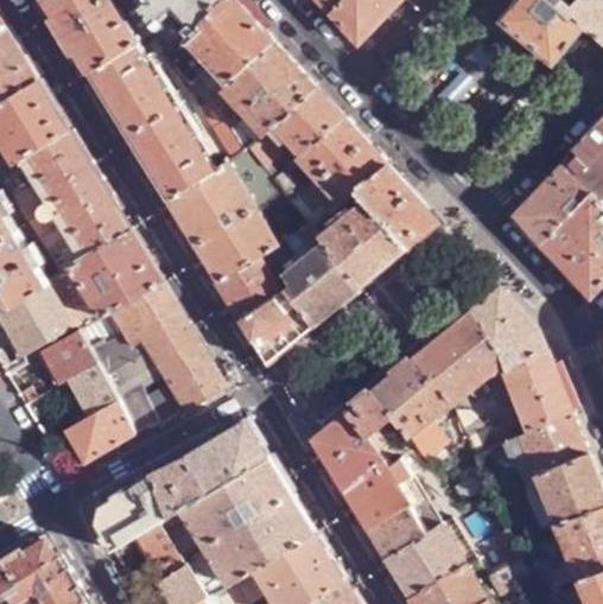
[(93,0),(39,0),(163,202),(210,175),(203,163),(205,160),(144,61),(141,63),(133,51),(147,42),(151,39),(133,18),(127,11),(125,7),(110,16),(102,1),(96,5),(93,0)]
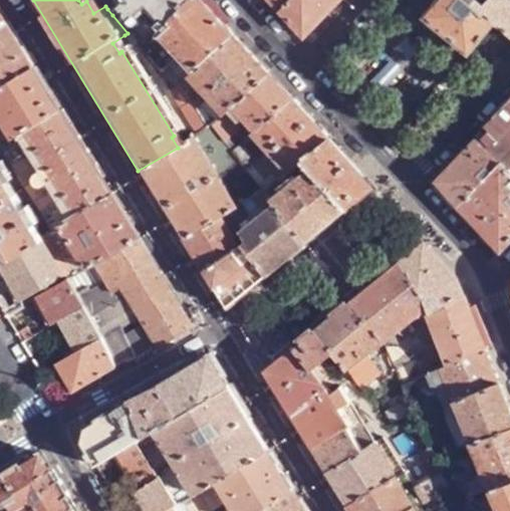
[(115,0),(107,9),(112,15),(124,0),(115,0)]
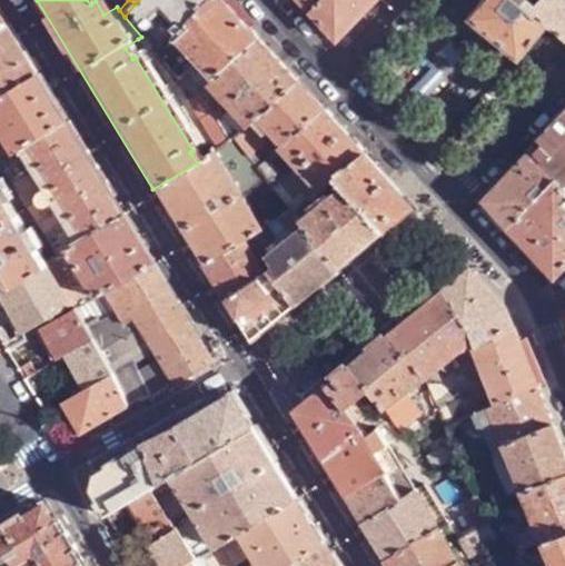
[(172,32),(205,0),(138,0),(125,17),(141,37),(138,39),(157,58),(171,33),(172,32)]
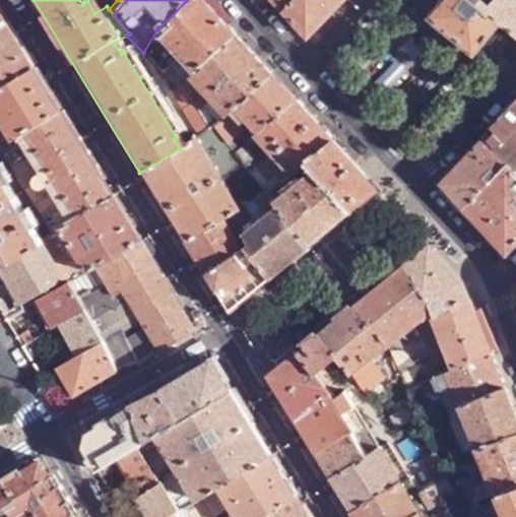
[(195,73),(233,38),(197,0),(187,0),(157,29),(179,55),(195,73)]
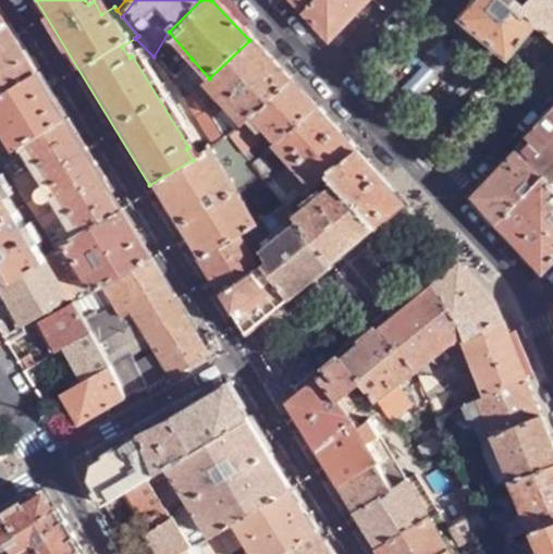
[(310,0),(286,0),(298,13),(310,0)]
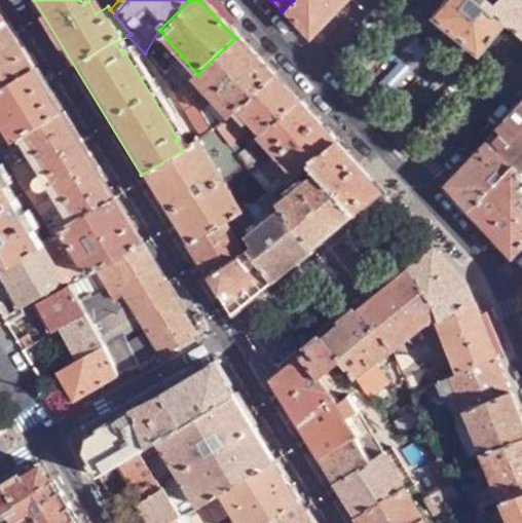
[(293,0),(282,12),(307,39),(326,20),(344,0),(293,0)]
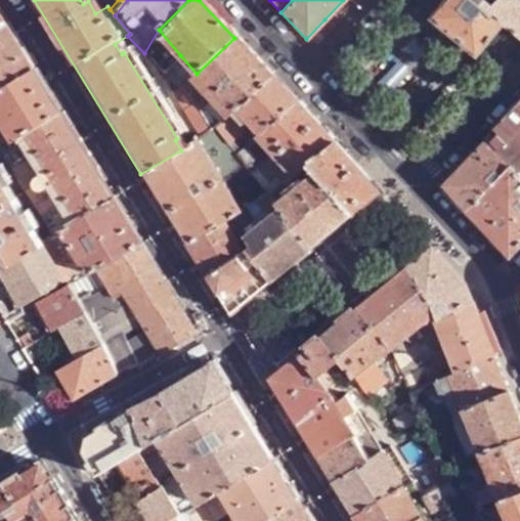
[(499,26),(469,0),(405,0),(474,55),(499,26)]
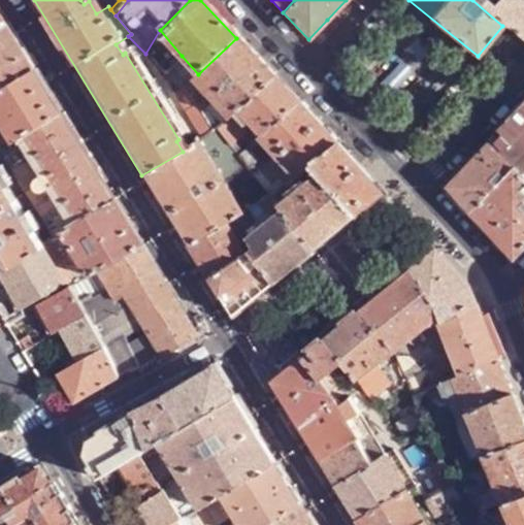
[(523,0),(472,0),(502,26),(523,44),(523,0)]
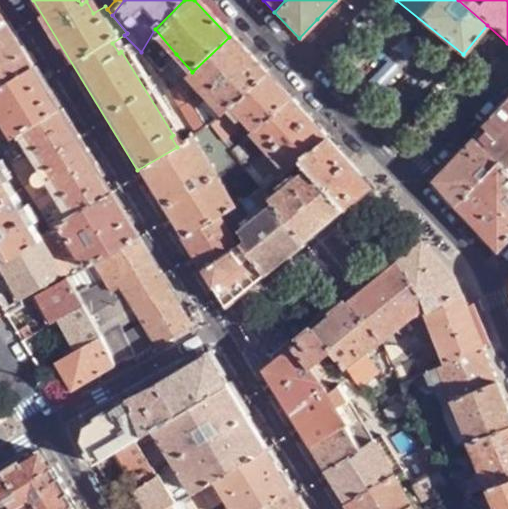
[(0,87),(31,68),(4,23),(0,25),(0,87)]
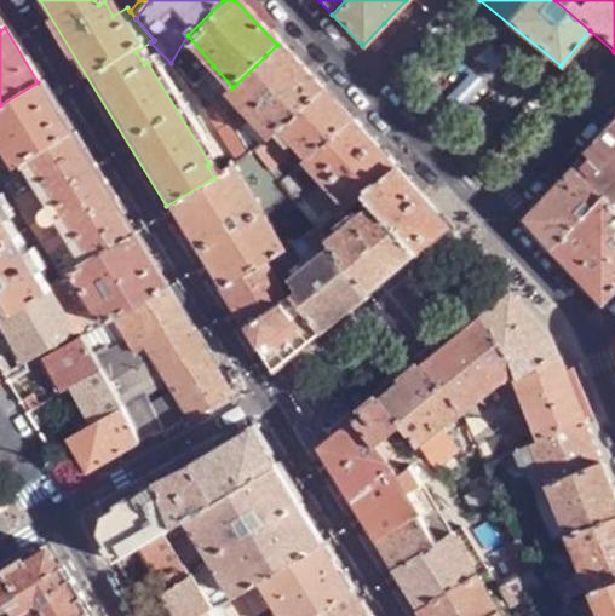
[(277,132),(320,92),(277,45),(233,87),(229,91),(270,138),(277,132)]
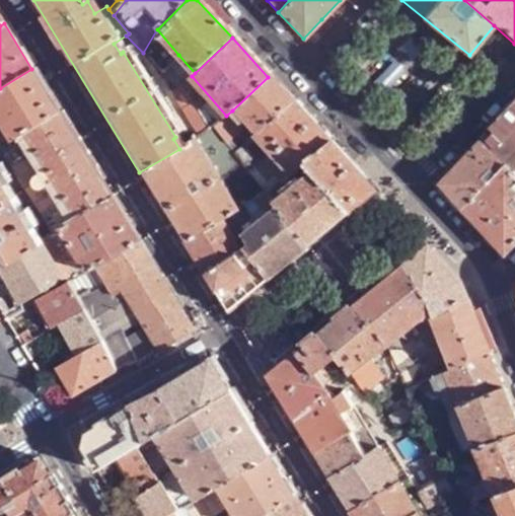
[(192,76),(195,73),(178,55),(165,67),(181,85),(192,76)]
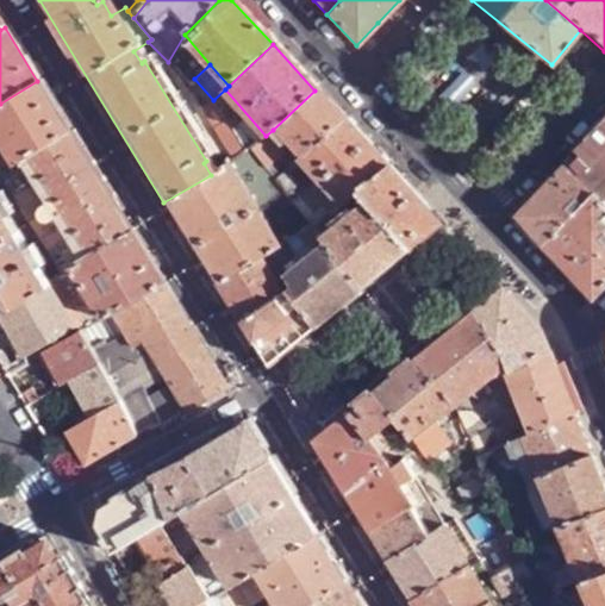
[(212,101),(213,100),(194,79),(185,67),(175,73),(203,108),(212,101)]
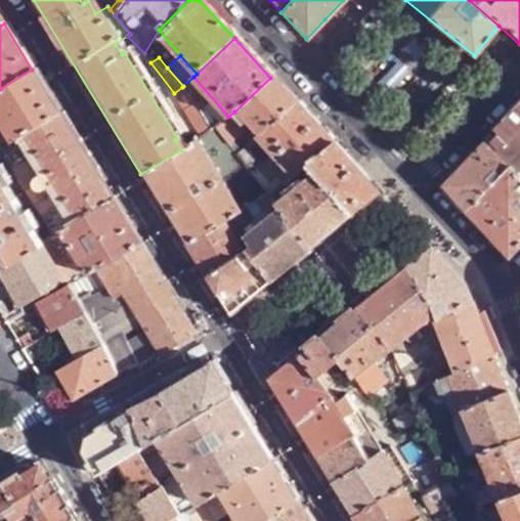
[(14,141),(59,114),(32,70),(0,89),(0,126),(9,143),(14,141)]
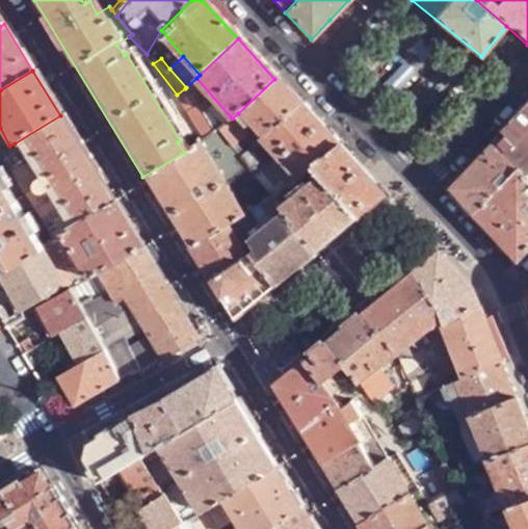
[(261,139),(298,106),(274,79),(238,113),(261,139)]
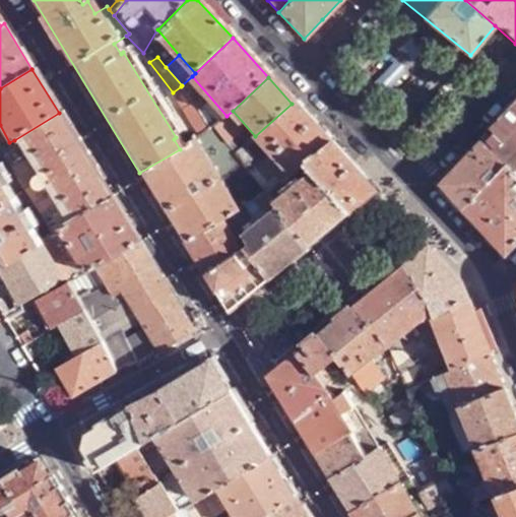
[(172,94),(199,138),(209,130),(181,86),(173,92),(172,94)]
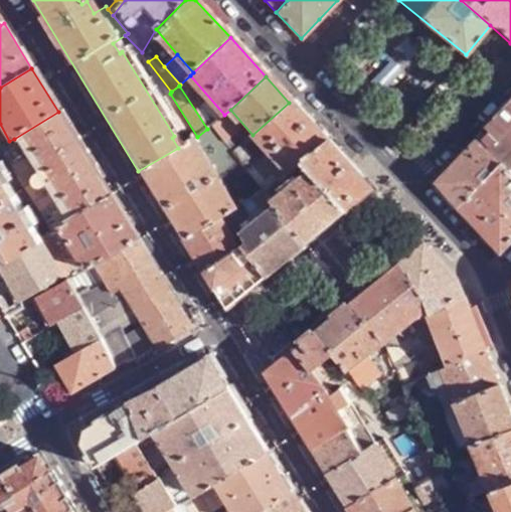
[(510,101),(474,140),(497,163),(510,178),(510,101)]
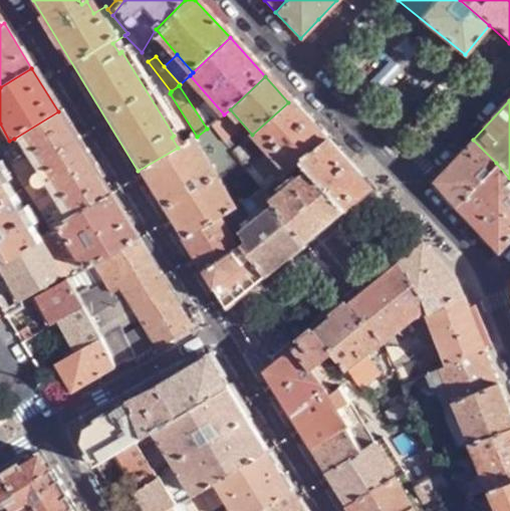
[(298,164),(324,141),(288,102),(252,135),(249,136),(284,176),(298,164)]
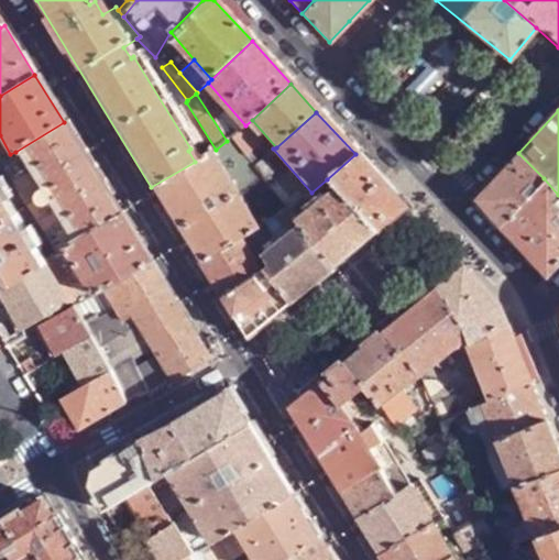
[(70,243),(120,213),(64,122),(15,152),(40,191),(33,198),(32,202),(32,206),(35,209),(39,209),(48,204),(70,243)]
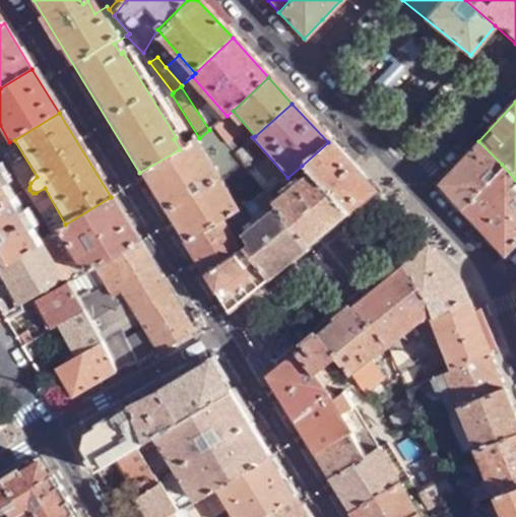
[(241,132),(227,116),(218,123),(212,128),(228,143),(241,132)]
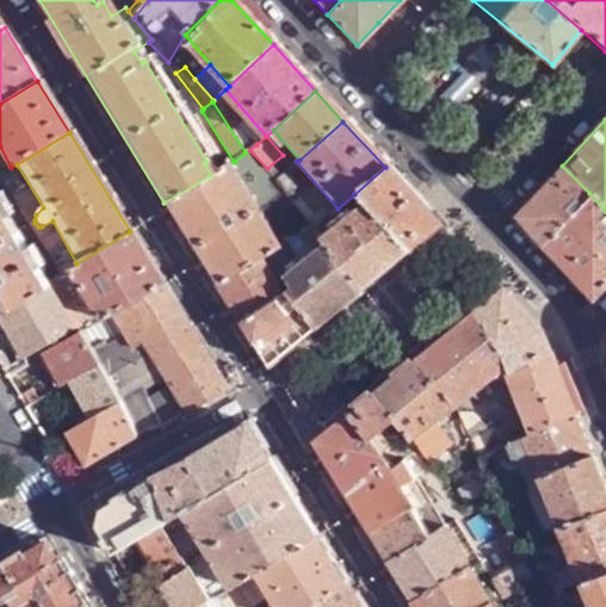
[(589,193),(562,166),(512,217),(539,247),(589,193)]
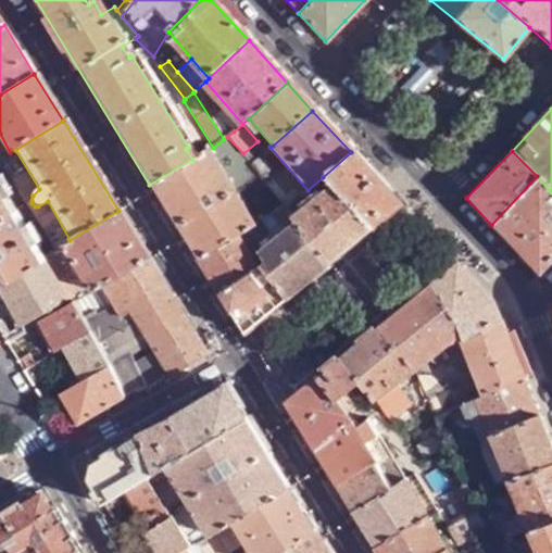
[(205,152),(192,160),(149,185),(196,260),(228,243),(237,239),(251,231),(273,218),(284,212),(283,211),(280,206),(260,180),(255,174),(229,190),(205,152)]
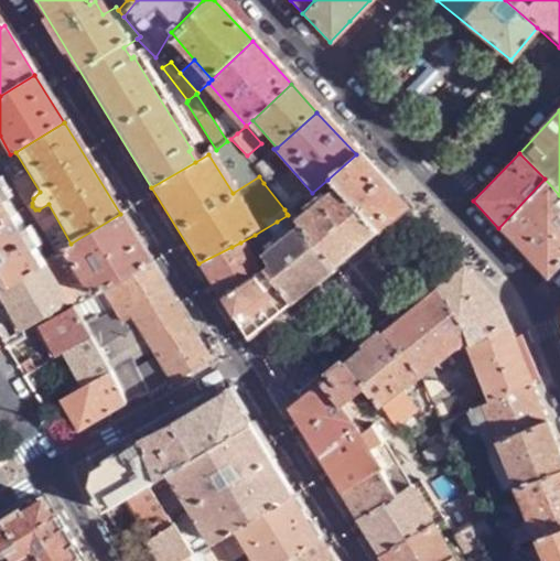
[(405,208),(356,154),(327,180),(374,234),(405,208)]
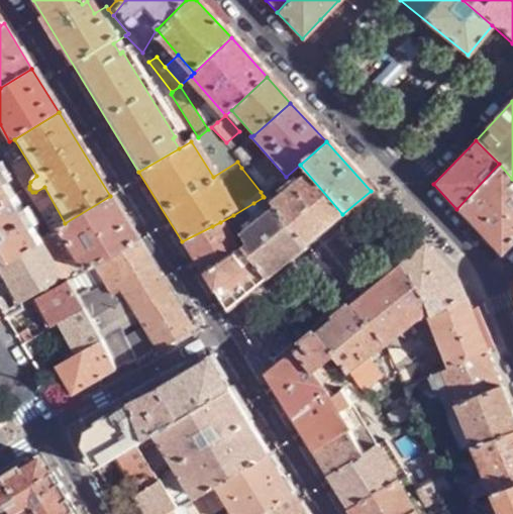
[(250,161),(240,146),(233,152),(231,155),(237,162),(241,168),(247,164),(250,161)]
